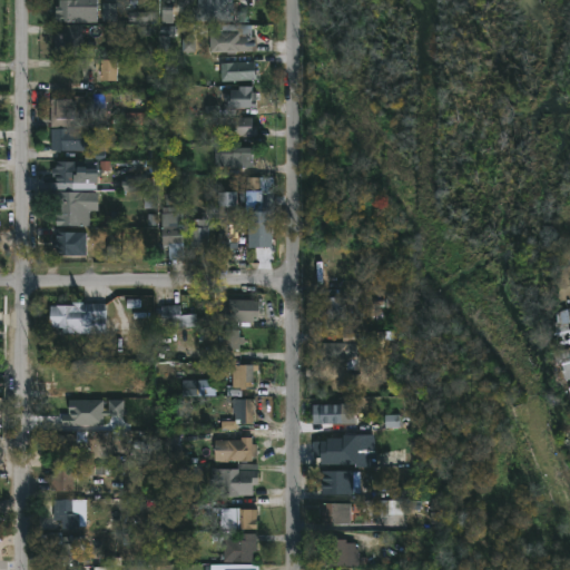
[(98,0),(98,21),(57,21),(57,7),(60,7),(60,0),(98,0)]
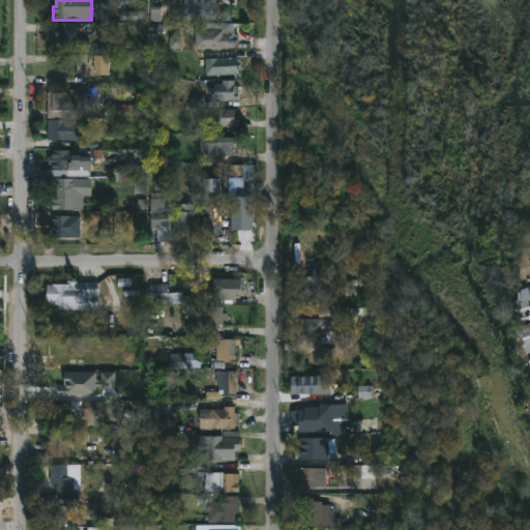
[(217,0),(217,1),(223,1),(223,9),(217,9),(218,18),(185,19),(184,0),(217,0)]
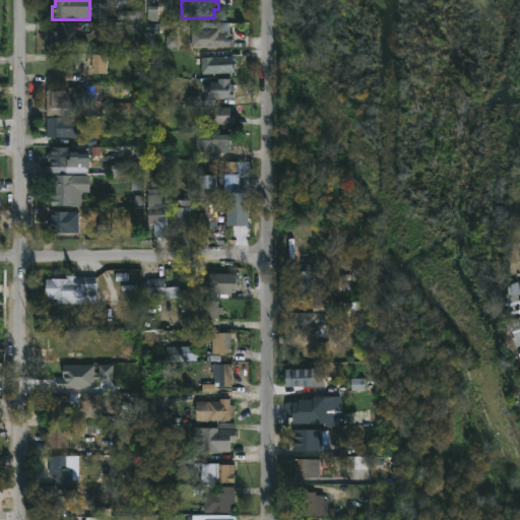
[(76,22),(75,37),(88,37),(88,50),(51,50),(51,22),(76,22)]
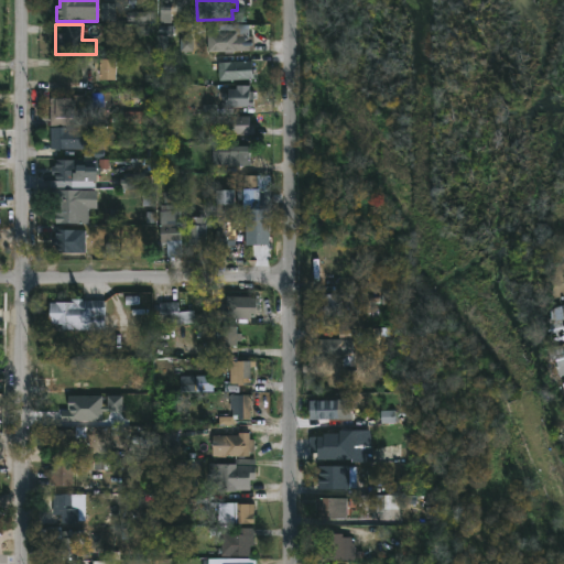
[(250,28),(250,35),(255,35),(255,51),(235,50),(235,53),(226,53),(226,51),(208,51),(209,32),(219,32),(219,24),(250,24),(250,28)]
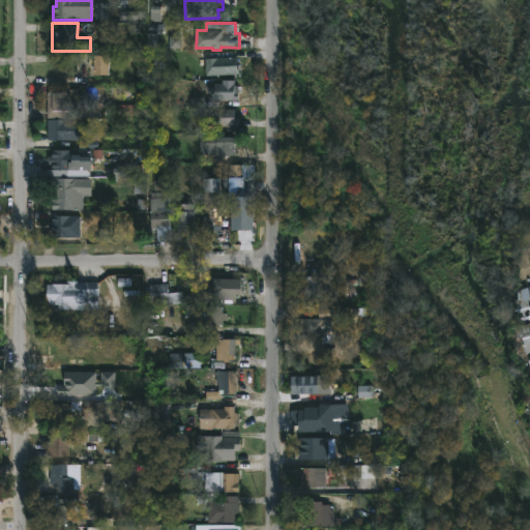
[(110,55),(110,75),(94,74),(94,63),(89,63),(89,55),(110,55)]
